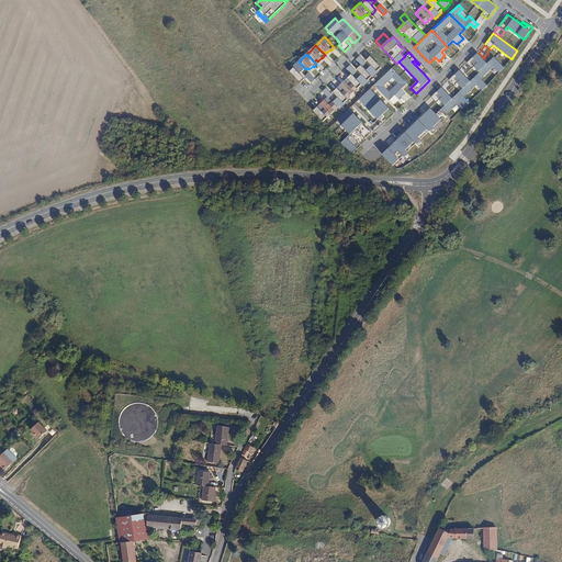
[(476,54),(467,64),(472,69),(474,66),(481,71),(480,72),(484,78),(494,68),(499,74),(505,69),(494,58),(487,65),(476,54)]
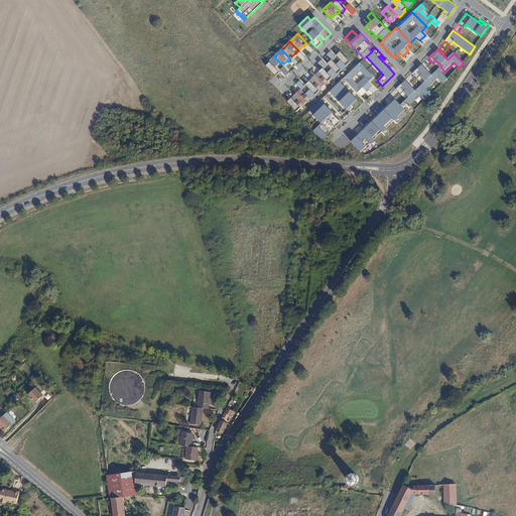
[(336,57),(330,51),(327,54),(331,59),(333,60),(336,57)]
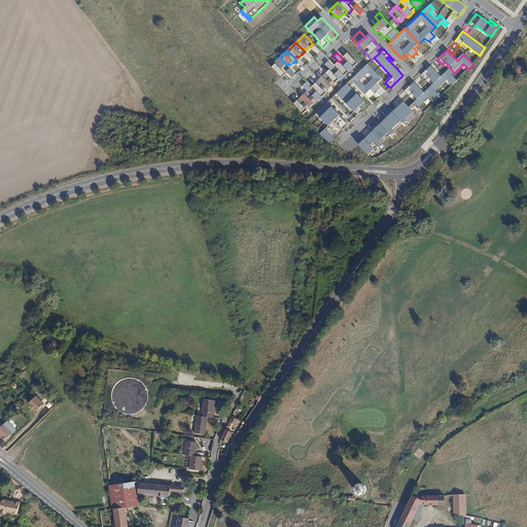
[(348,62),(343,66),(348,71),(349,72),(355,67),(354,66),(357,63),(347,53),(343,56),(348,62)]
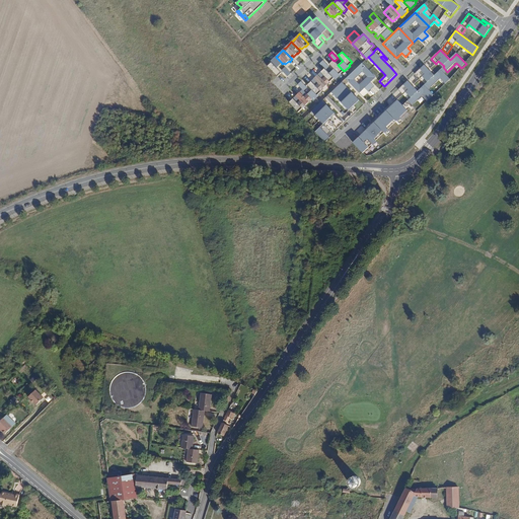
[(382,56),(380,57),(390,67),(391,66),(382,56)]
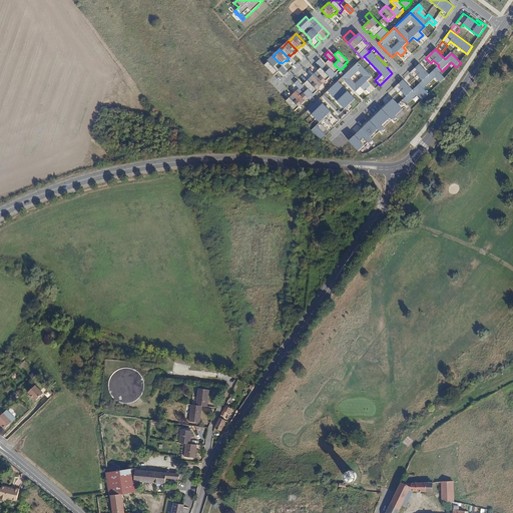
[(265,65),(275,76),(277,73),(279,72),(274,67),(279,62),(273,56),(272,57),(269,59),(267,62),(268,63),(265,65)]
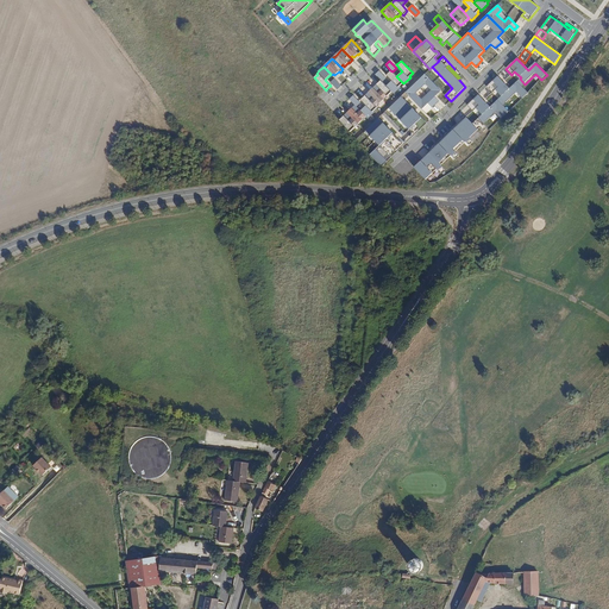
[(506,69),(500,75),(504,80),(512,75),(506,69)]
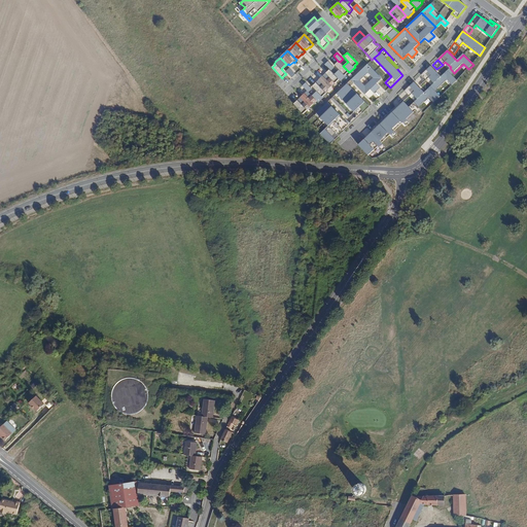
[(332,66),(328,61),(324,65),(329,69),(330,71),(335,67),(332,66)]
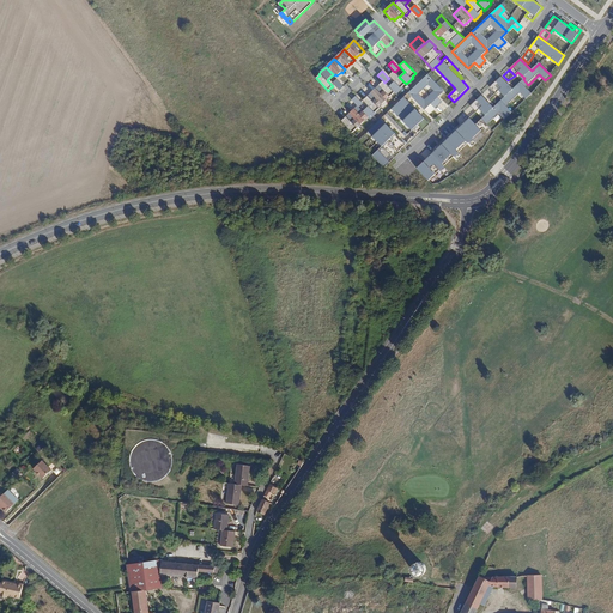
[(394,82),(389,86),(394,92),(396,95),(404,87),(402,86),(405,83),(399,77),(395,72),(393,71),(388,76),(394,82)]
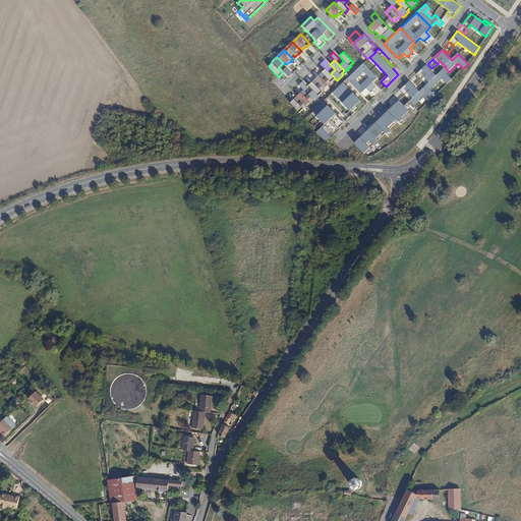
[(371,82),(378,77),(363,63),(362,64),(347,79),(360,94),(366,89),(369,93),(375,87),(371,82)]
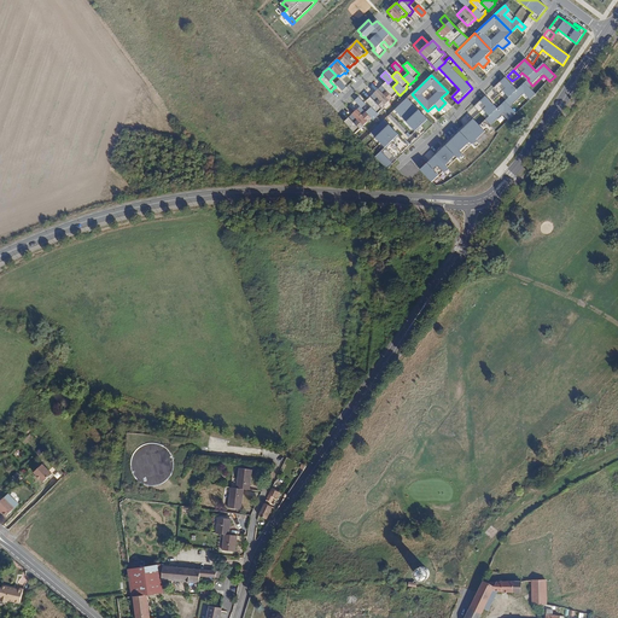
[(505,77),(494,88),(500,94),(502,91),(508,98),(507,99),(512,104),(524,94),(530,100),(536,94),(530,88),(524,82),(517,91),(505,77)]
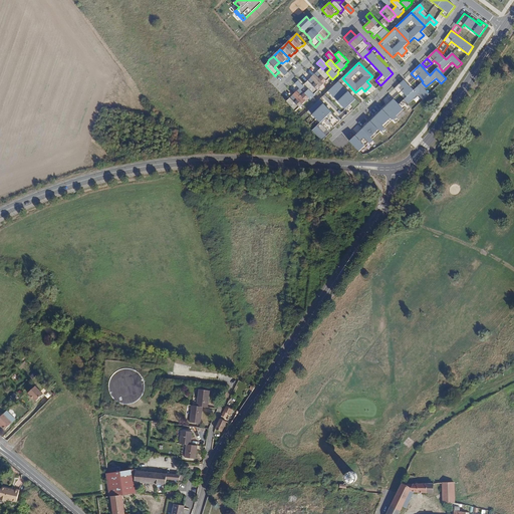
[(282,66),(279,69),(280,71),(285,76),(288,72),(282,66)]
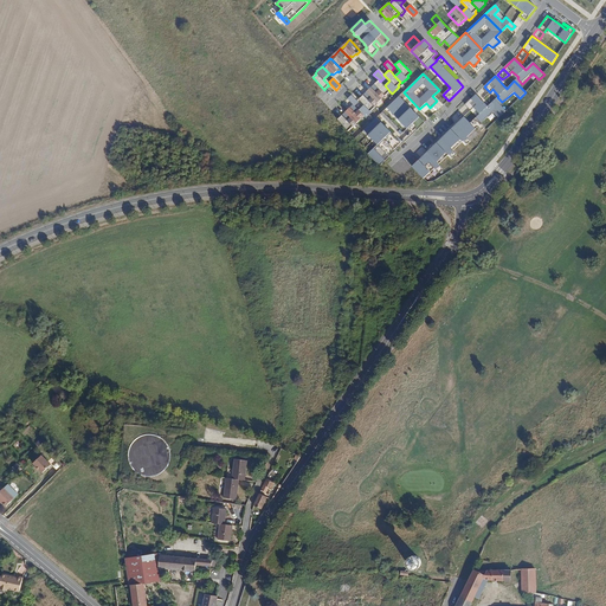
[(380,82),(379,79),(371,86),(382,98),(389,91),(385,85),(380,82)]
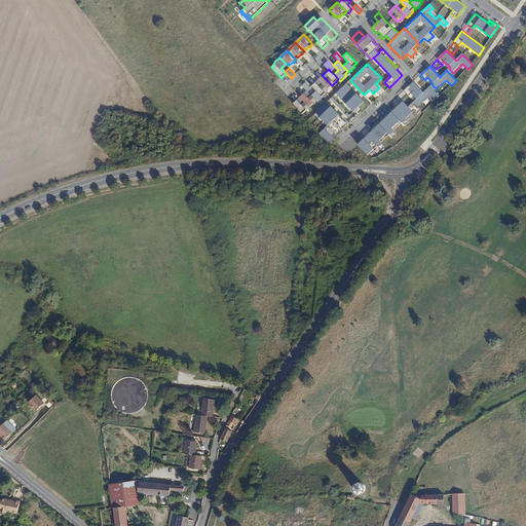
[(325,92),(332,85),(322,75),(314,82),(325,92)]
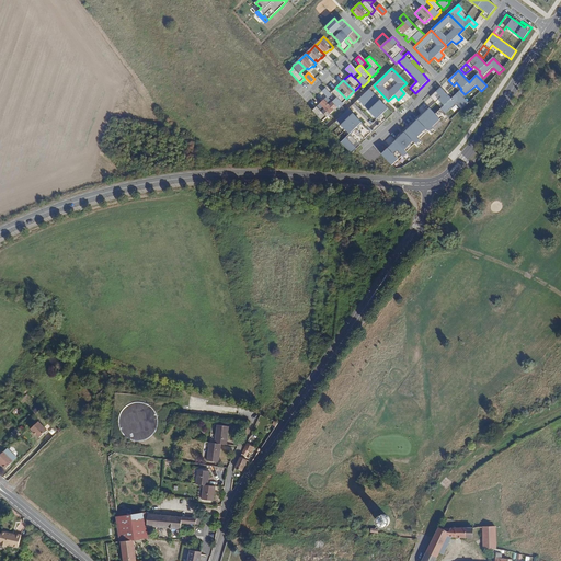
[(448,80),(442,86),(447,91),(454,86),(448,80)]
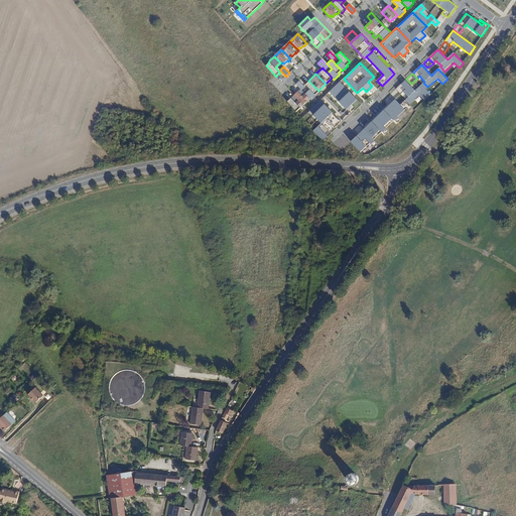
[(305,87),(299,81),(296,84),(300,89),(301,90),(305,87)]
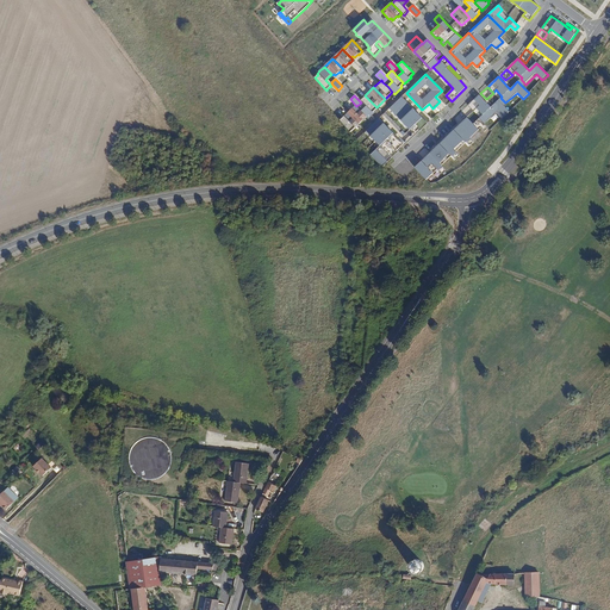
[(367,106),(361,111),(366,117),(368,118),(375,112),(374,111),(378,107),(377,107),(365,95),(360,99),(367,106)]
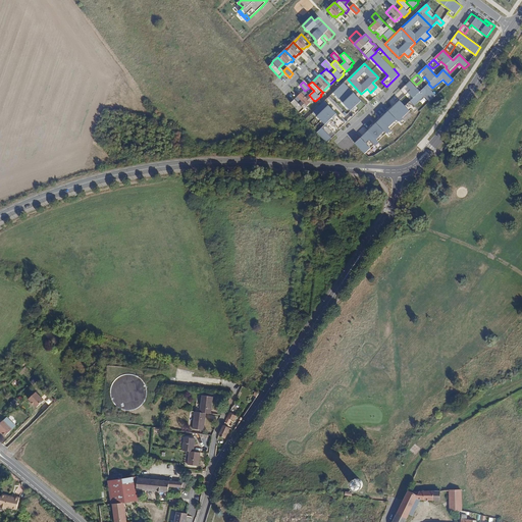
[(410,82),(401,90),(405,95),(408,93),(413,98),(412,99),(416,104),(425,95),(431,100),(435,96),(430,90),(426,86),(420,92),(410,82)]
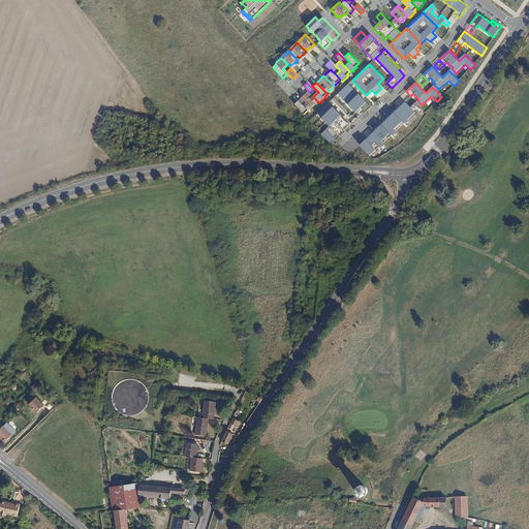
[(359,116),(360,118),(371,107),(348,84),(338,94),(359,116)]
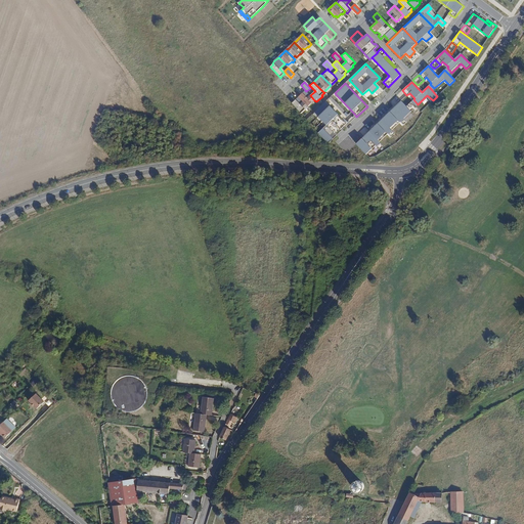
[(301,94),(299,96),(308,106),(314,100),(310,95),(306,91),(305,90),(301,94)]
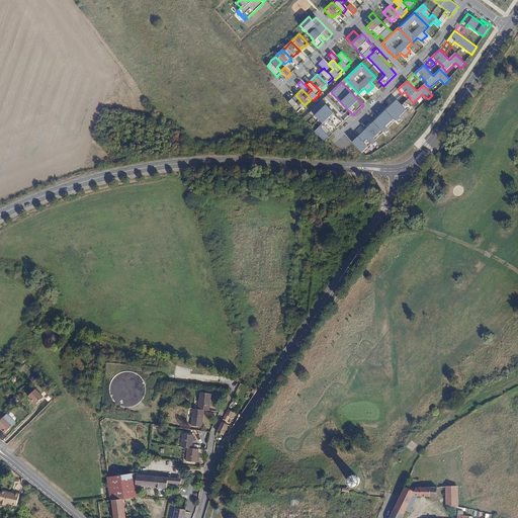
[(398,89),(392,95),(397,100),(402,94),(398,89)]
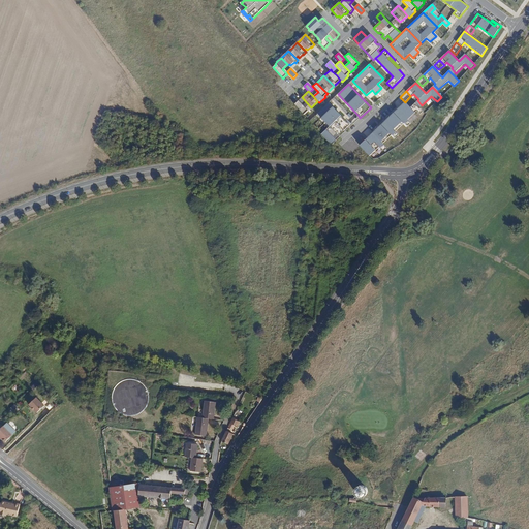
[(302,97),(294,104),(304,115),(311,107),(302,97)]
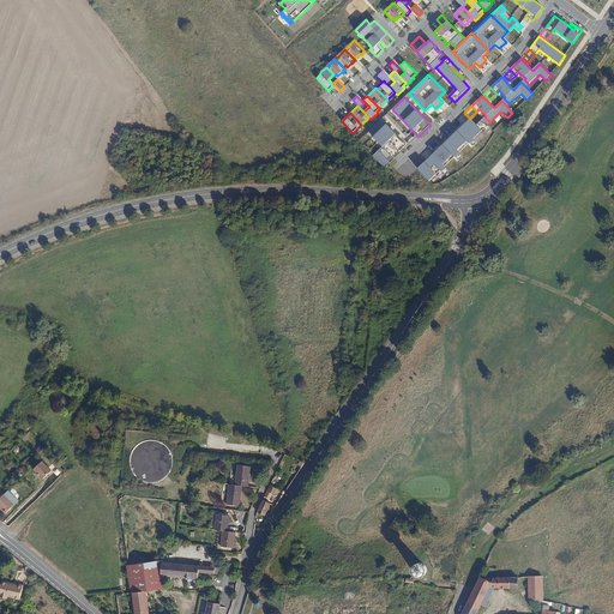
[(433,154),(417,169),(429,181),(440,170),(444,174),(447,170),(444,167),(455,157),(458,161),(462,157),(458,152),(469,143),(473,146),(476,143),(473,139),(483,128),(487,132),(492,128),(487,125),(482,119),(476,125),(470,119),(443,144),(440,143),(431,151),(433,154)]
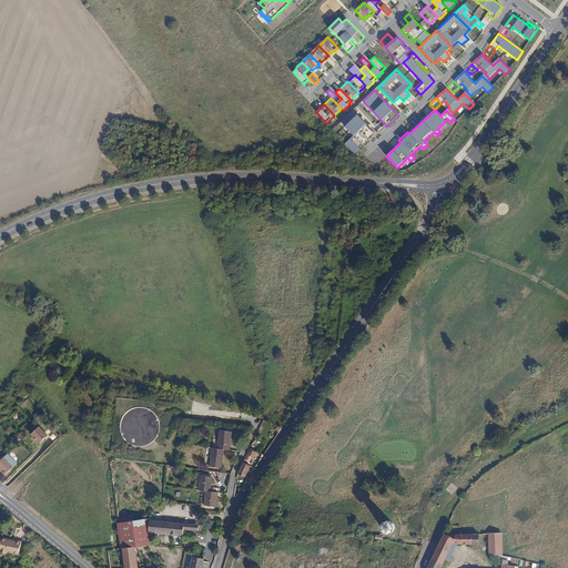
[(354,137),(364,148),(375,137),(374,135),(375,134),(371,129),(368,130),(352,112),(341,122),(354,137)]
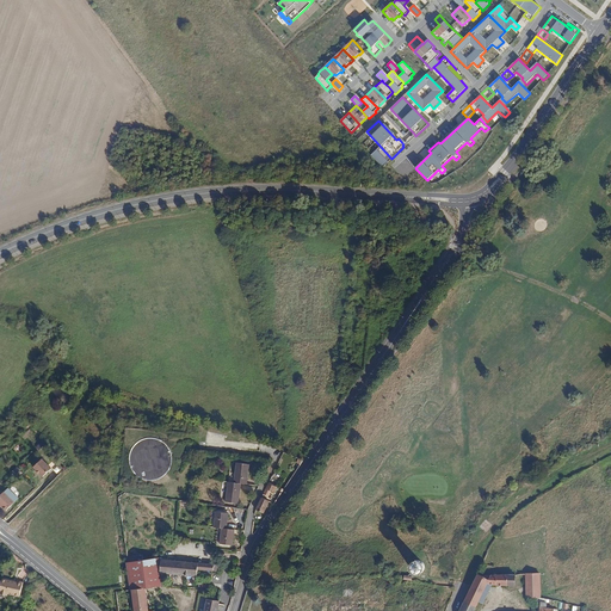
[(403,144),(402,146),(403,147),(415,136),(414,134),(403,144)]
